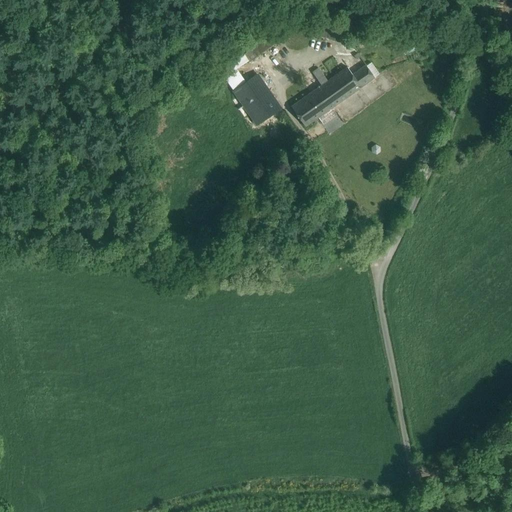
[(312,25),(311,33),(340,42),(344,34),(312,25)]
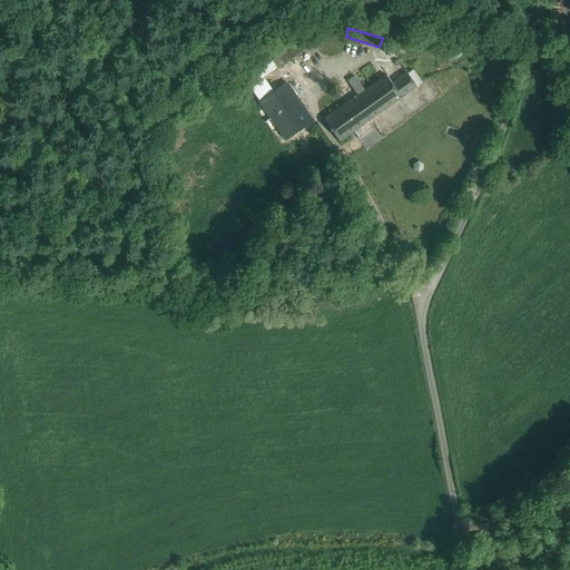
[(286,50),(271,61),(277,69),(314,41),(307,33),(286,50)]
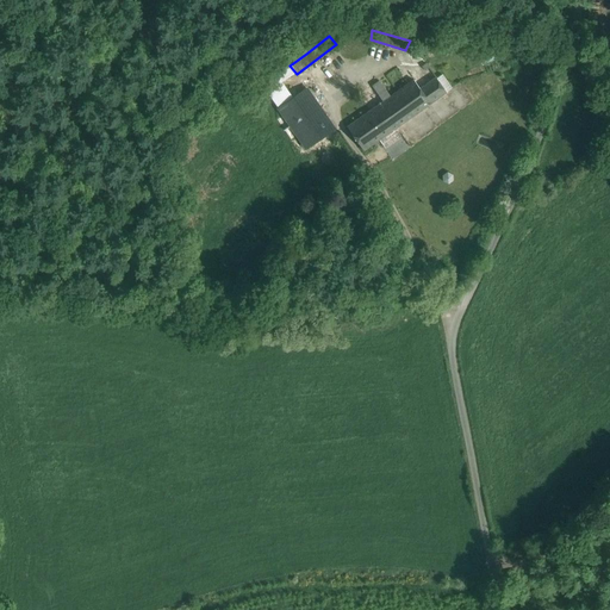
[(261,83),(279,109),(292,99),(275,75),(261,83)]
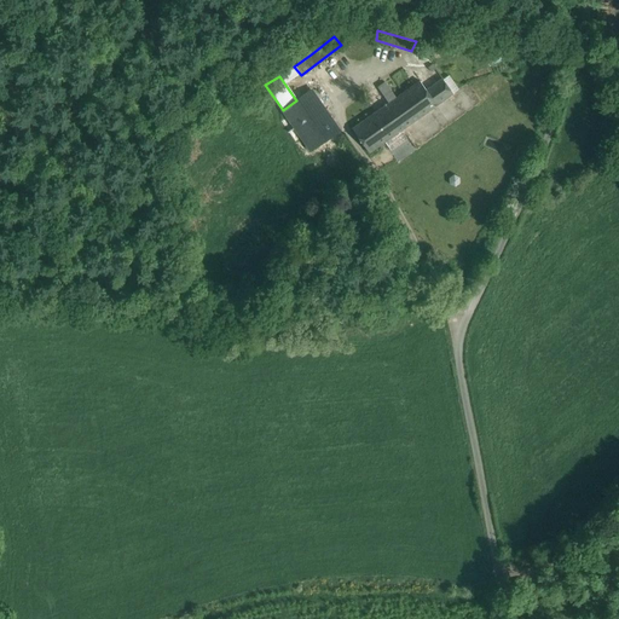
[(385,142),(400,131),(452,93),(441,79),(426,90),(420,81),(395,98),(388,103),(352,128),(369,152),(385,142)]
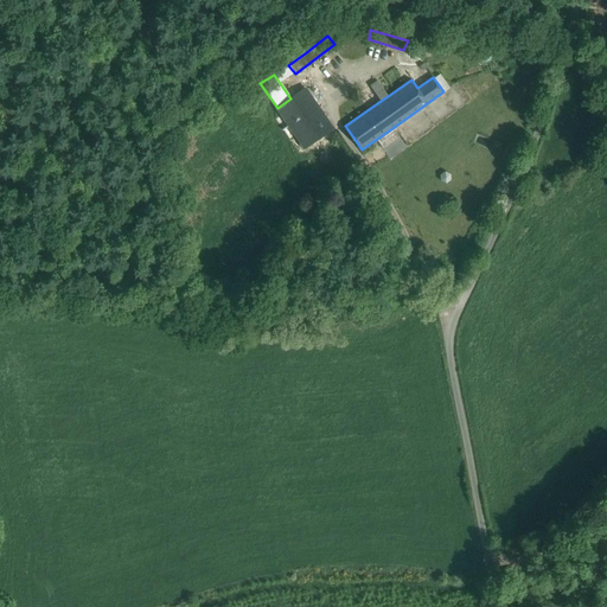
[(371,87),(381,101),(388,96),(378,81),(371,87)]
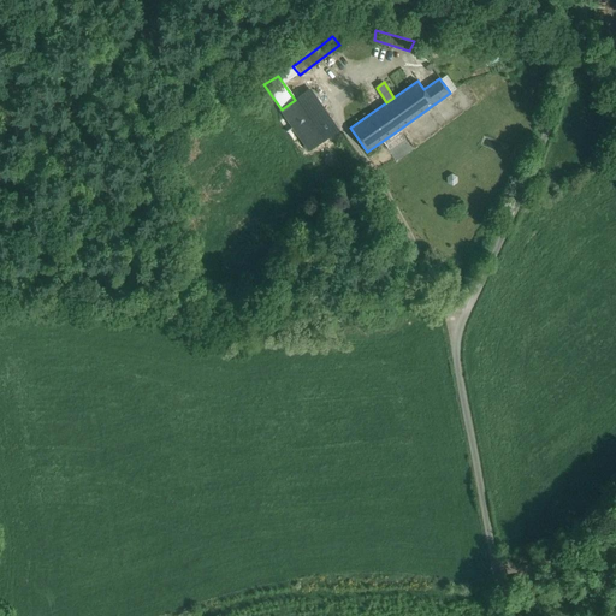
[(337,130),(309,90),(295,100),(282,110),(309,149),(337,130)]
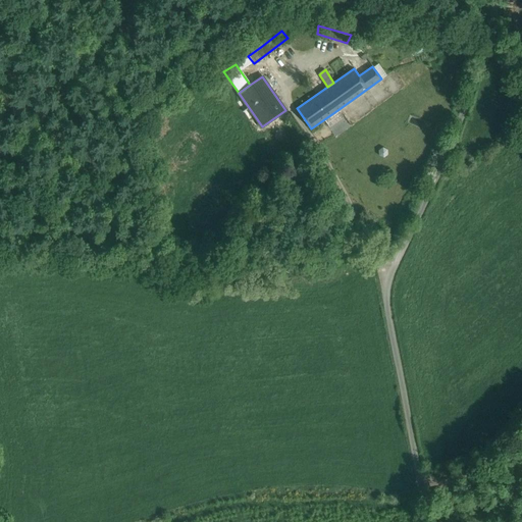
[(337,110),(324,119),(329,127),(344,117),(337,110)]
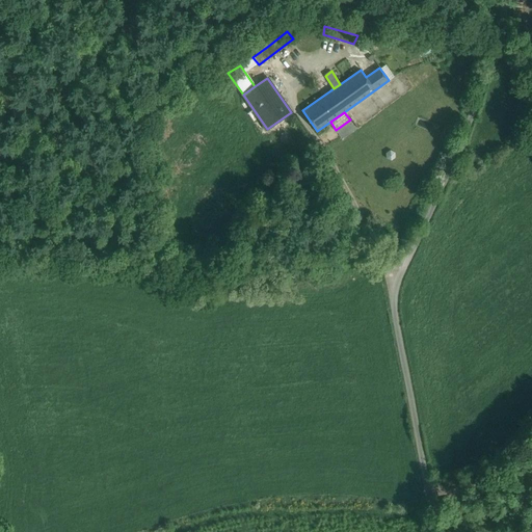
All buildings are outlined.
